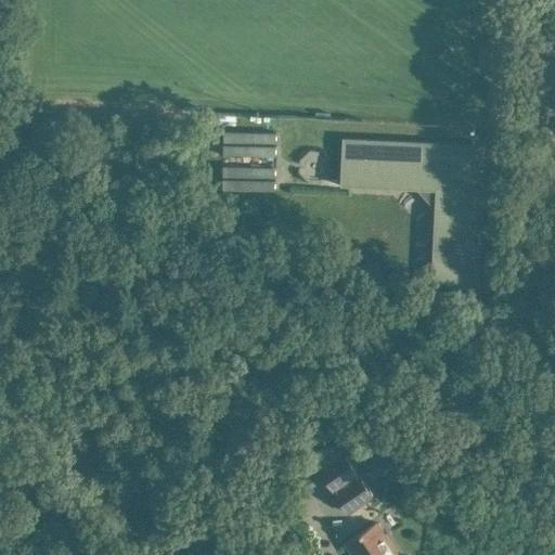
[(275,132),(226,130),(226,139),(275,141),(275,132)]
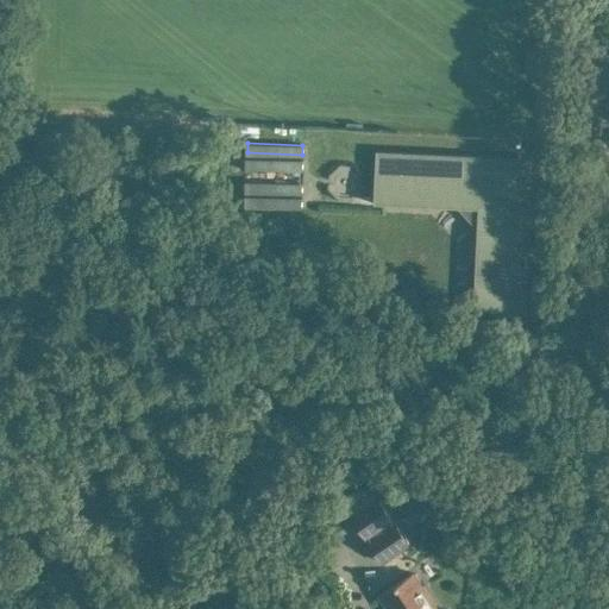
[(533,173),(519,157),(376,151),(374,203),(458,207),(477,228),(473,303),(496,314),(526,315),(533,173)]
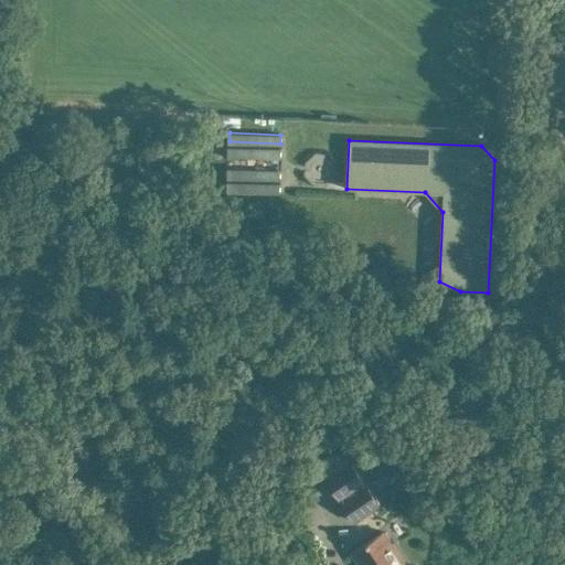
[(228,145),(227,155),(280,156),(281,146),(228,145)]
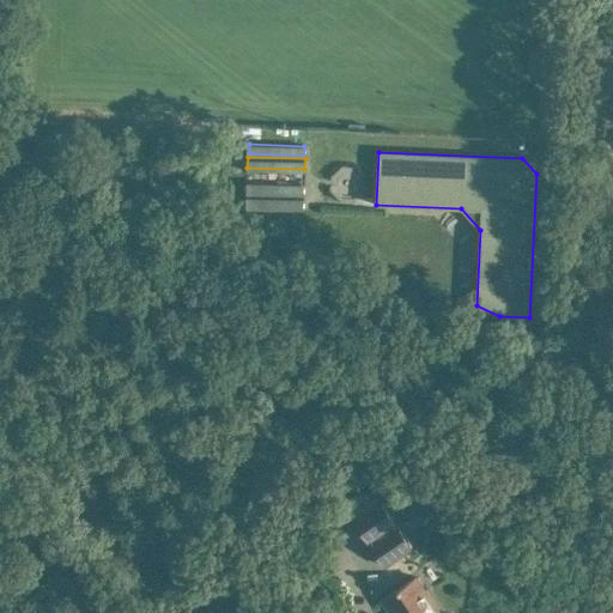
[(249,181),(249,192),(307,193),(307,182),(249,181)]
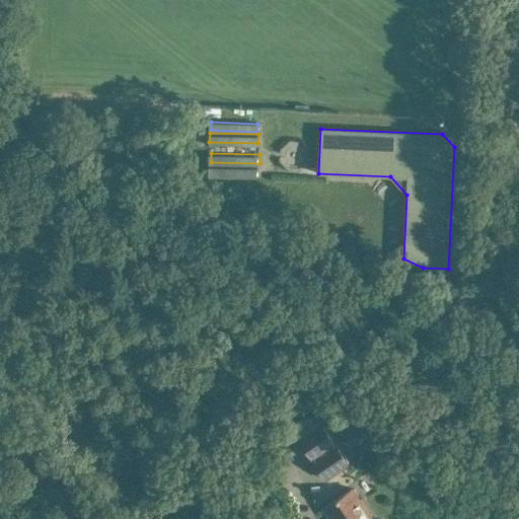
[(210,168),(210,177),(258,179),(258,170),(210,168)]
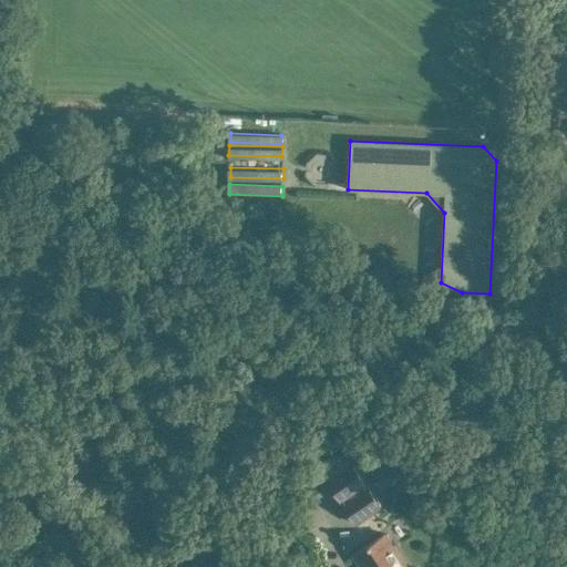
[(371,472),(382,490),(406,473),(395,456),(371,472)]
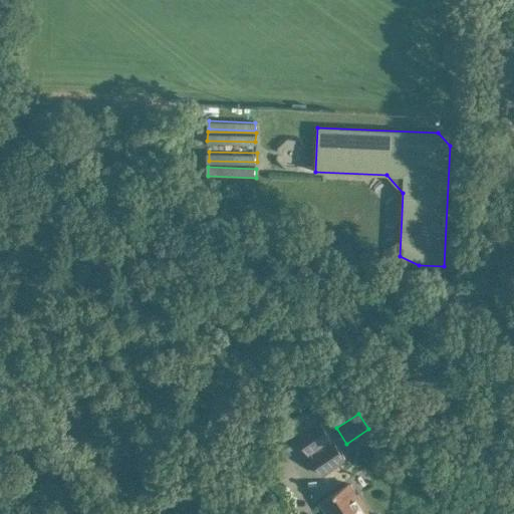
[(320,422),(297,437),(322,474),(345,458),(320,422)]
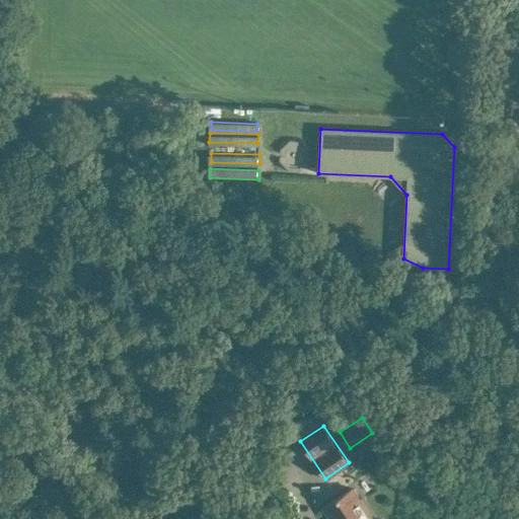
[(372,518),(352,488),(323,507),(330,518),(372,518)]
